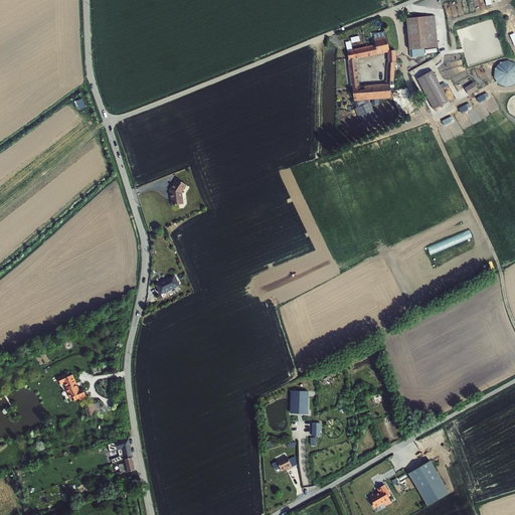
[(406,19),(409,51),(424,49),(439,47),(436,16),(406,19)]
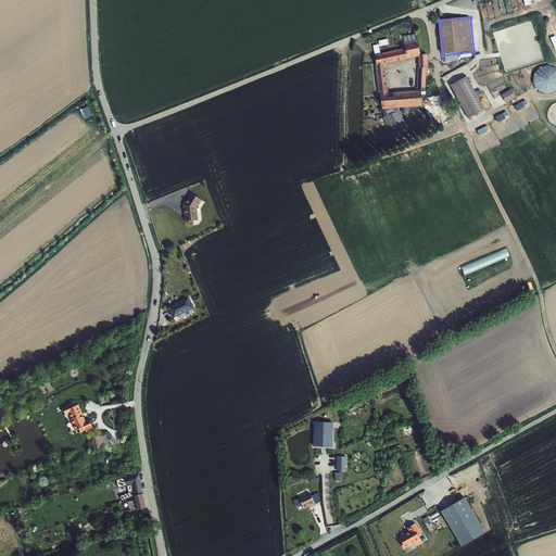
[(375,55),(377,65),(376,65),(379,96),(380,96),(382,110),(400,109),(402,109),(409,108),(422,106),(421,93),(426,91),(427,72),(428,72),(428,67),(428,54),(420,55),(417,40),(404,43),(405,49),(381,54),(375,55)]
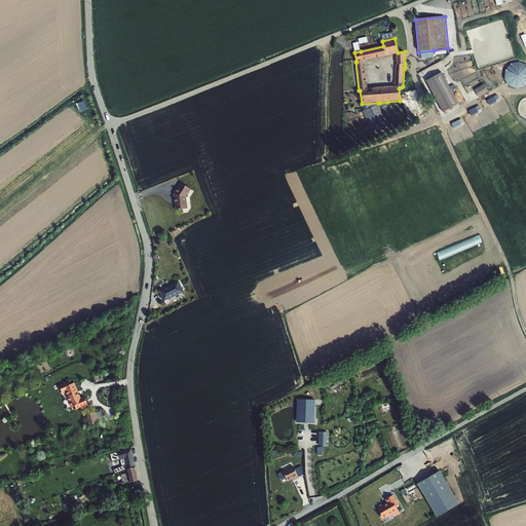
[(434,50),(418,52),(419,58),(421,58),(421,59),(435,58),(434,50)]
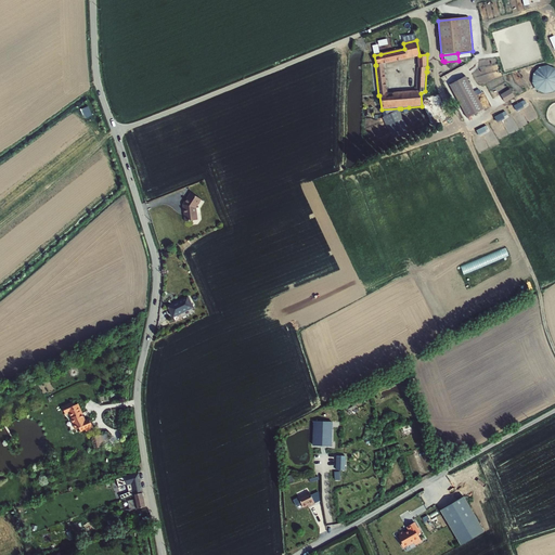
[(539,68),(533,75),(532,84),(537,91),(545,94),(553,92),(554,90),(554,68),(547,66),(539,68)]
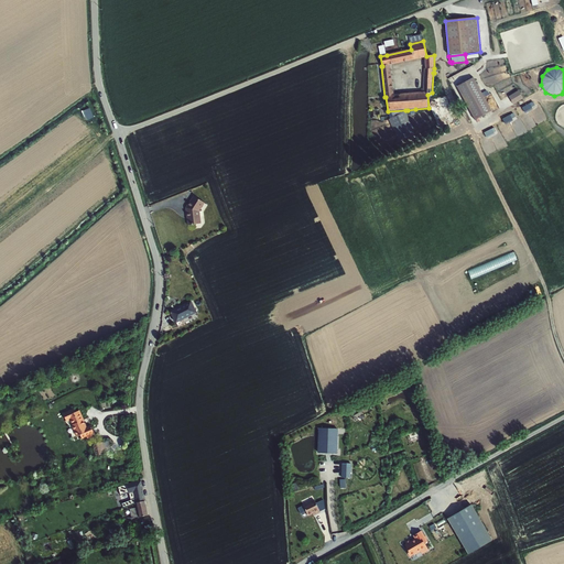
[(474,78),(457,87),(475,121),(492,111),(485,98),(483,94),(474,78)]
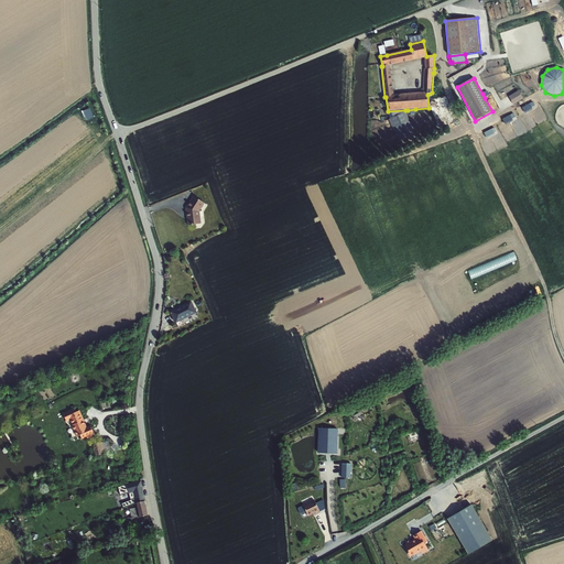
[(523,99),(519,91),(509,97),(513,105),(523,99)]
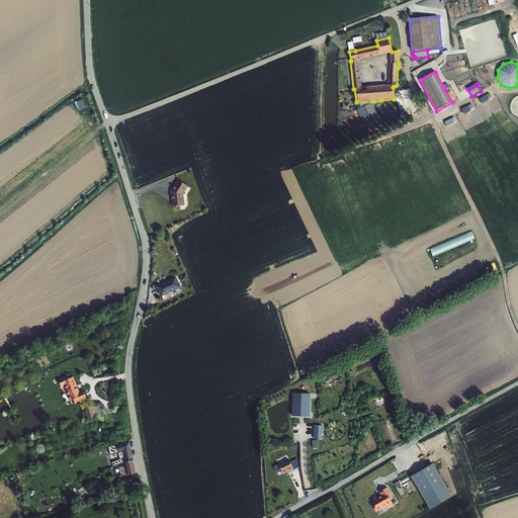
[(492,97),(490,94),(480,99),(482,103),(489,100),(489,99),(492,97)]
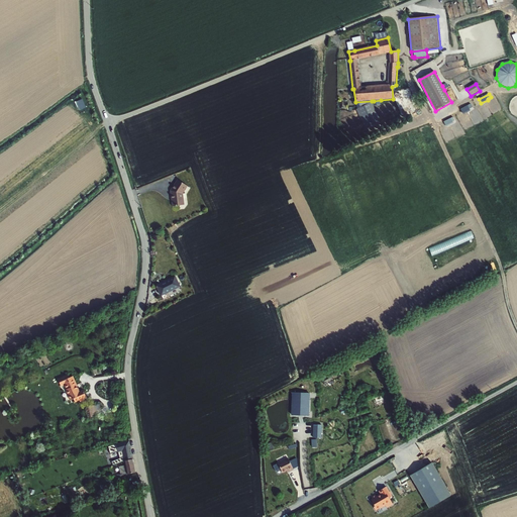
[(83,98),(77,101),(80,110),(87,107),(83,98)]
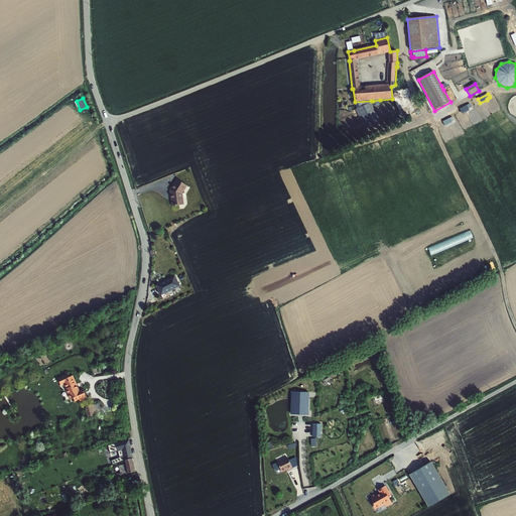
[(357,109),(356,110),(366,131),(381,124),(371,101),(355,102),(357,109)]
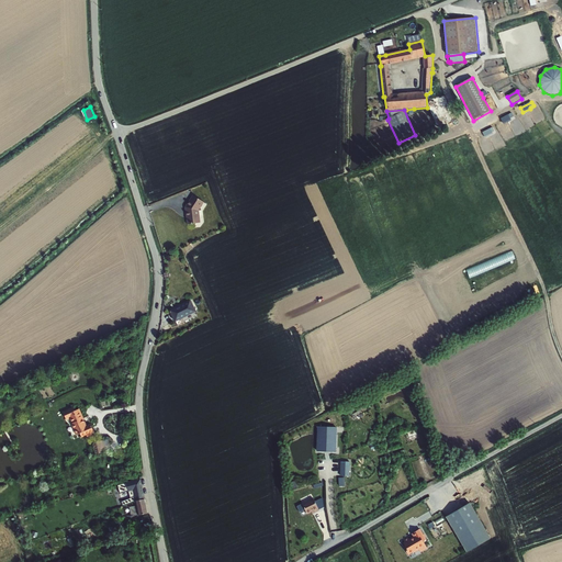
[(512,113),(501,120),(503,124),(510,120),(510,119),(514,117),(512,113)]
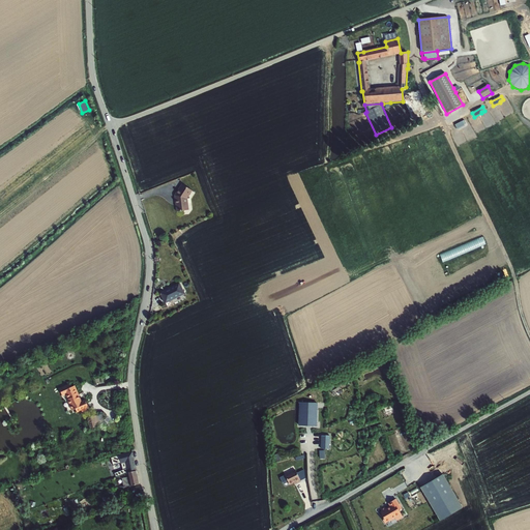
[(464,120),(454,125),(457,129),(464,125),(466,124),(464,120)]
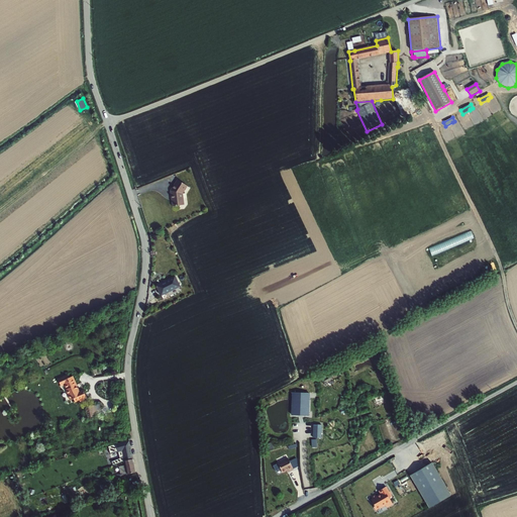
[(178,179),(171,190),(173,206),(185,205),(183,193),(188,186),(178,179)]
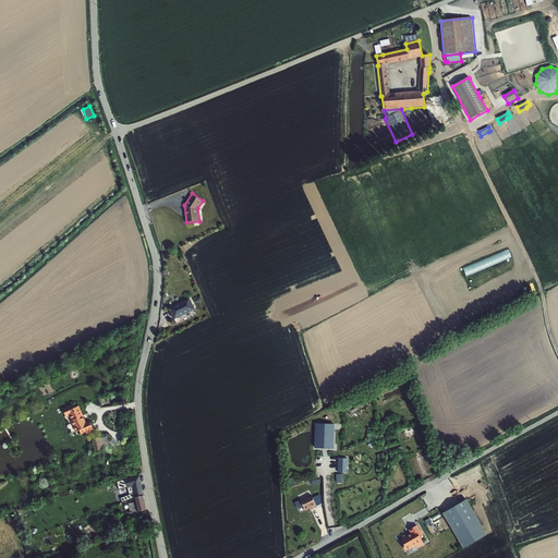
[(190,296),(168,307),(174,319),(195,308),(190,296)]
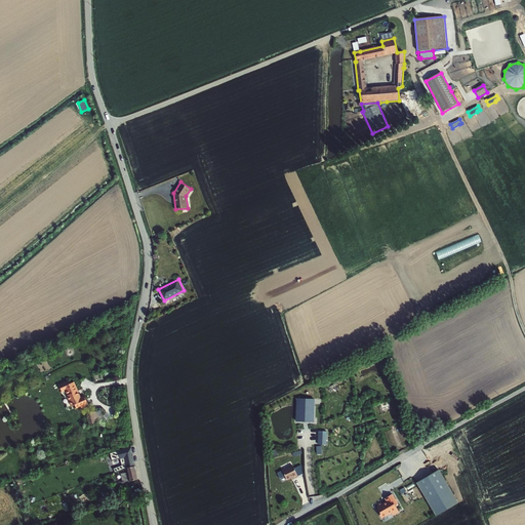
[(63,392),(66,391),(68,395),(67,396),(71,406),(74,404),(75,405),(77,408),(81,407),(81,408),(86,406),(85,404),(88,403),(84,395),(81,397),(75,381),(71,384),(69,379),(64,381),(64,382),(58,385),(63,392)]
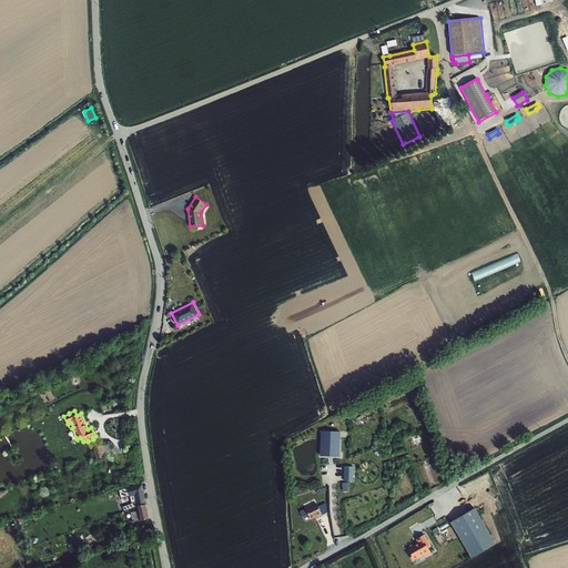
[(364,417),(362,413),(358,415),(353,417),(356,423),(359,421),(359,419),(364,417)]
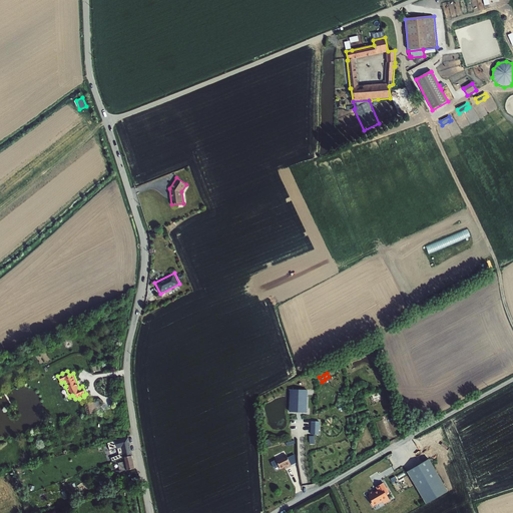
[(307,412),(308,390),(290,389),(289,412),(307,412)]
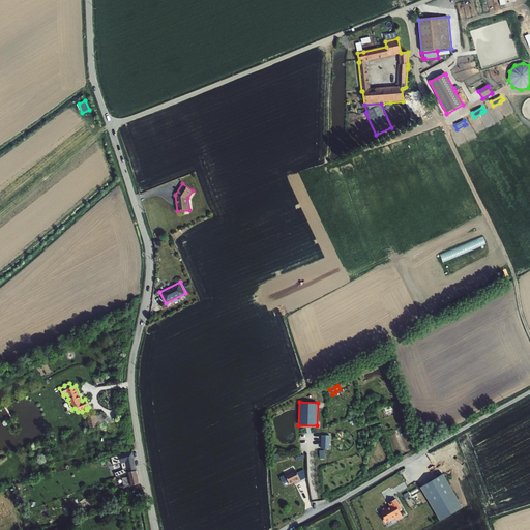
[(94,427),(106,424),(102,413),(92,415),(94,427)]
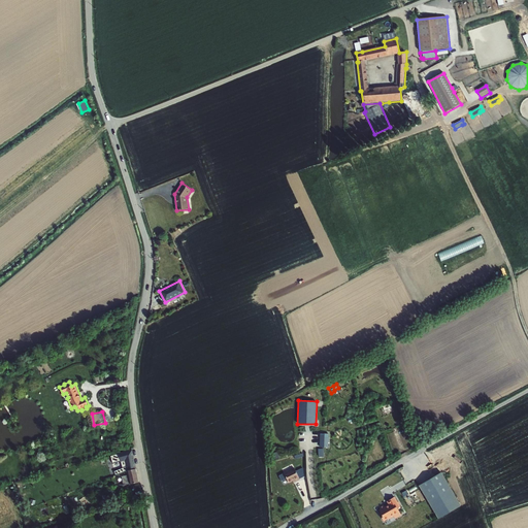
[(329,434),(320,433),(320,447),(329,448),(329,434)]
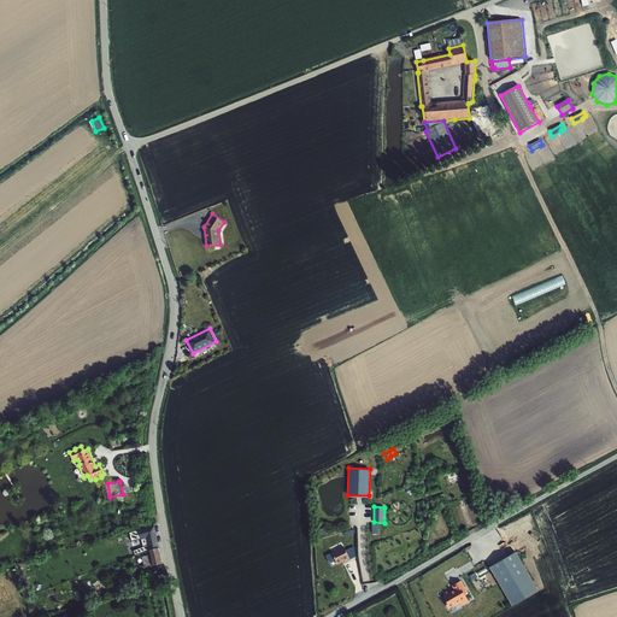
[(135,556),(148,550),(159,547),(156,526),(139,529),(139,530),(129,533),(131,541),(141,539),(144,547),(134,551),(135,556)]
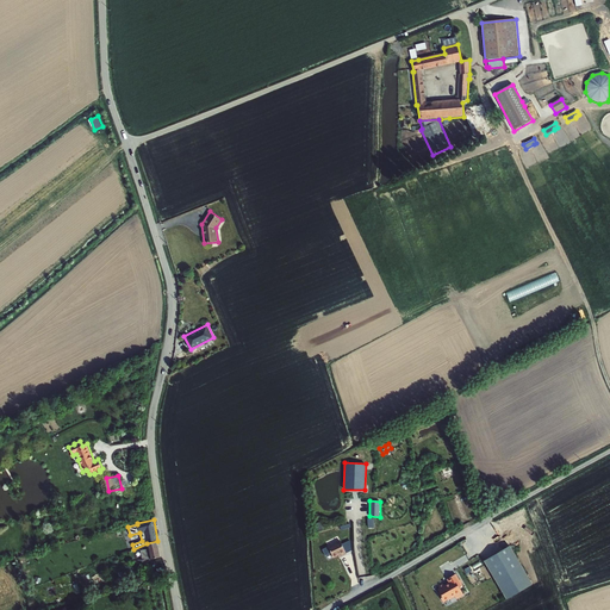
[(340,540),(328,546),(328,547),(323,549),(328,560),(334,558),(338,555),(340,558),(347,554),(340,540)]
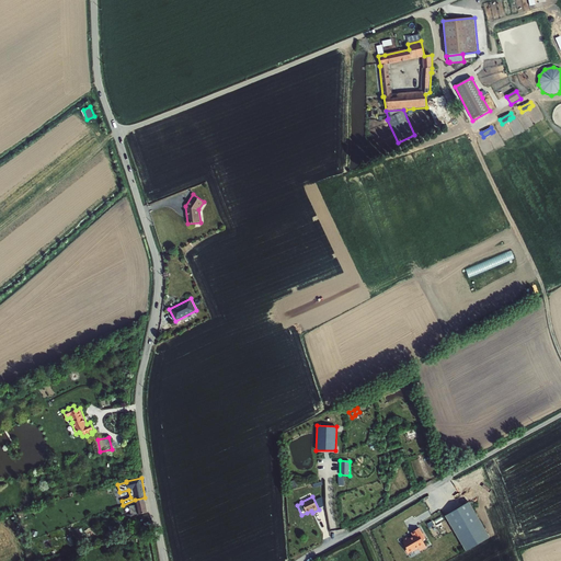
[(145,497),(135,500),(136,504),(138,514),(148,513),(145,497)]
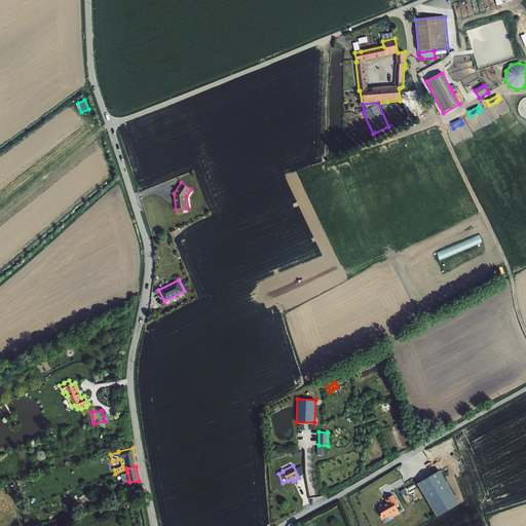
[(459,504),(440,471),(417,484),(437,517),(459,504)]
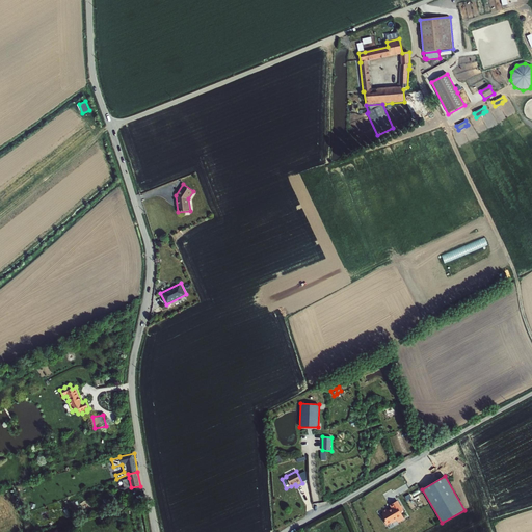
[(131,487),(129,478),(123,480),(124,487),(122,488),(123,490),(120,490),(121,494),(130,493),(130,489),(129,490),(128,488),(131,487)]
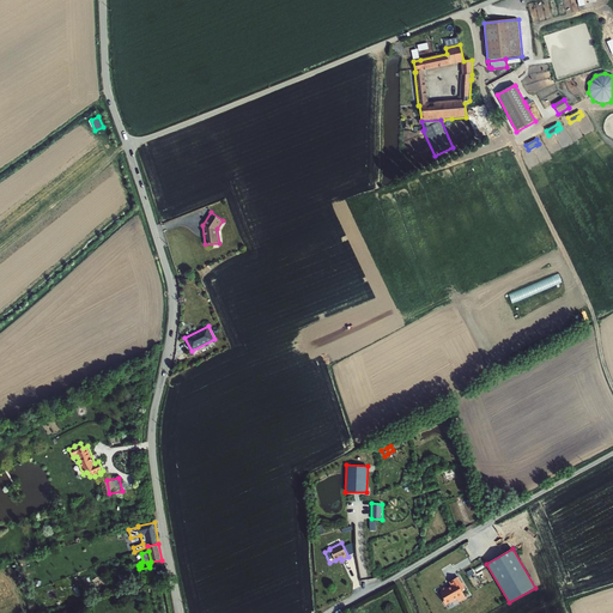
[(442,596),(441,596),(445,605),(451,602),(453,602),(457,600),(459,602),(466,598),(462,590),(466,588),(465,586),(463,582),(462,583),(459,577),(449,582),(451,586),(447,588),(445,586),(441,589),(442,592),(439,592),(442,596)]
